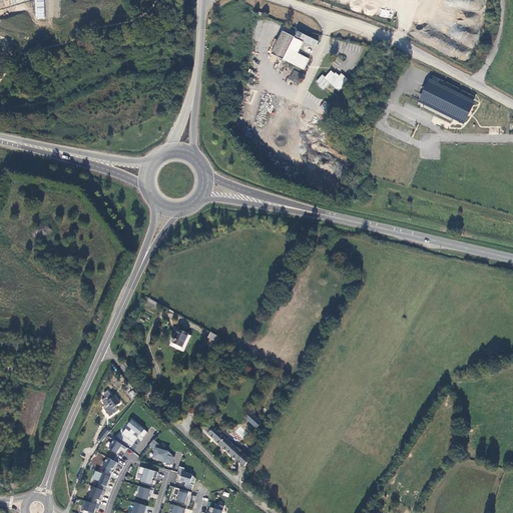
[(35,0),(36,18),(45,18),(44,0),(35,0)]
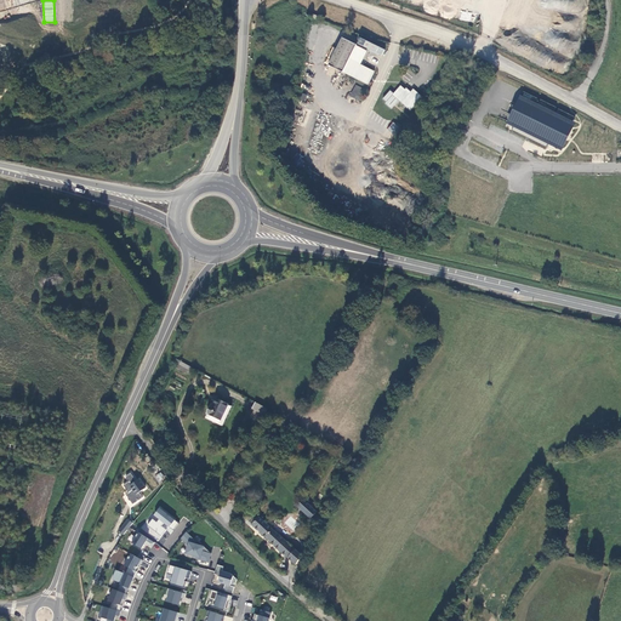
[(328,64),(366,83),(372,70),(348,58),(355,44),(341,38),(328,64)]
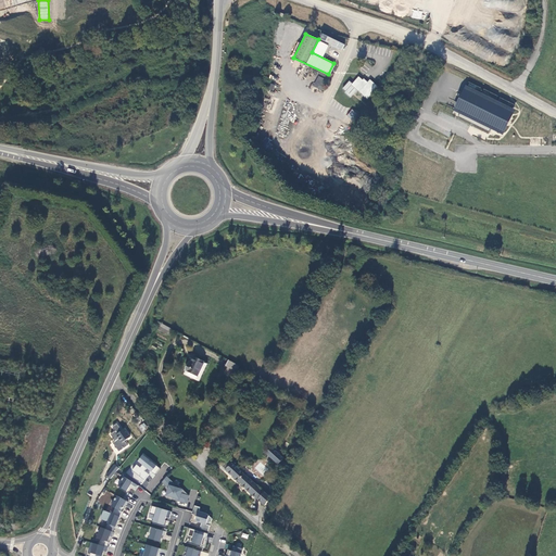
[(368,99),(379,86),(373,80),(369,84),(359,76),(354,83),(351,80),(344,88),(346,90),(344,92),(350,97),(356,89),(368,99)]
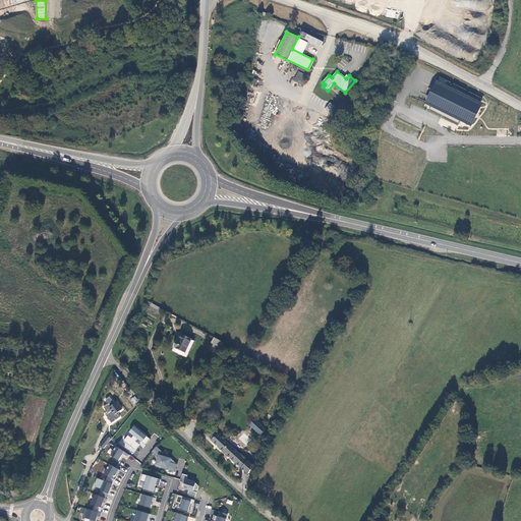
[(303,77),(296,74),(293,79),(301,82),(303,77)]
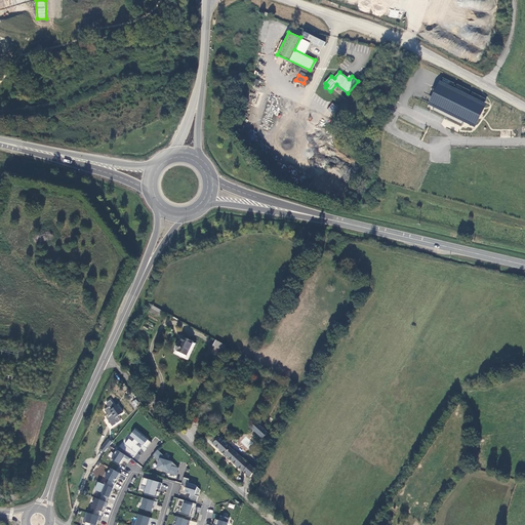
[(488,103),(442,80),(429,106),(475,128),(488,103)]
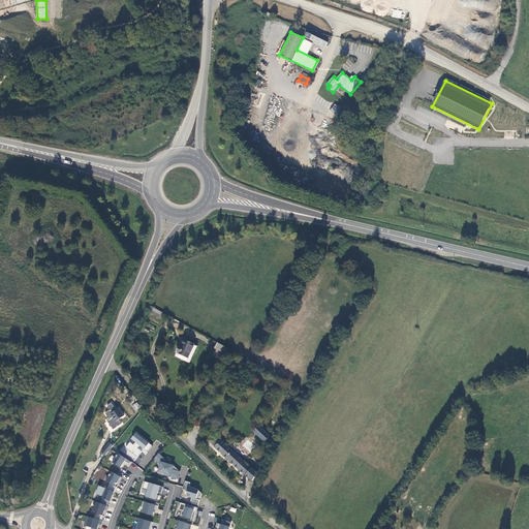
[(335,104),(330,111),(336,115),(340,109),(335,104)]
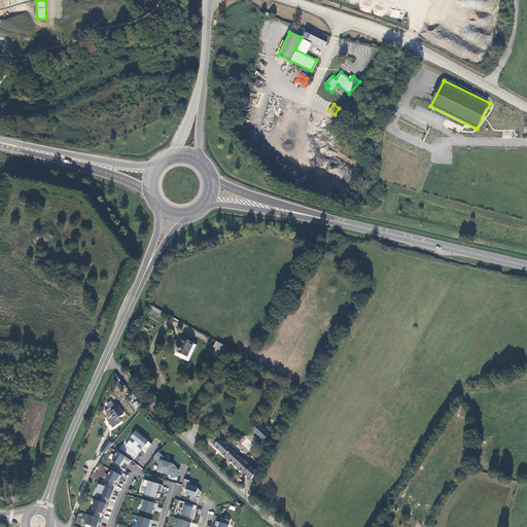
[(161,318),(164,312),(154,307),(151,313),(161,318)]
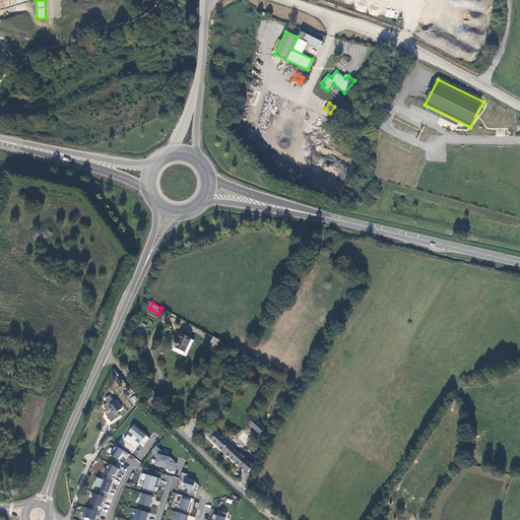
[(185,351),(192,339),(182,334),(179,340),(178,339),(175,346),(183,350),(185,351)]
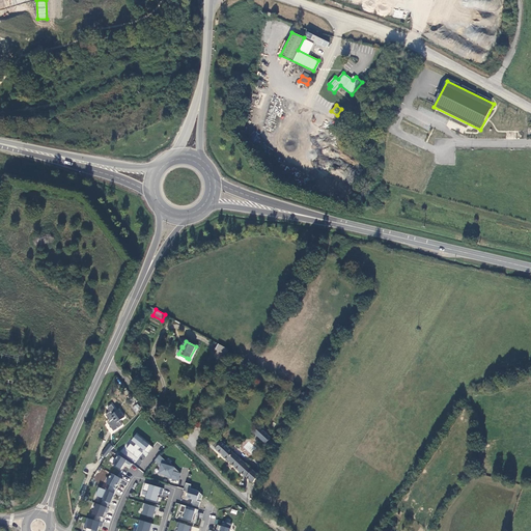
[(217,350),(227,355),(229,350),(219,344),(217,350)]
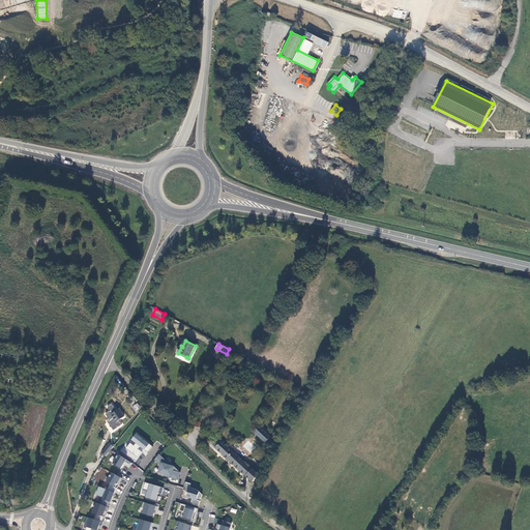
[(198,348),(196,346),(188,358),(186,357),(185,360),(190,362),(198,348)]
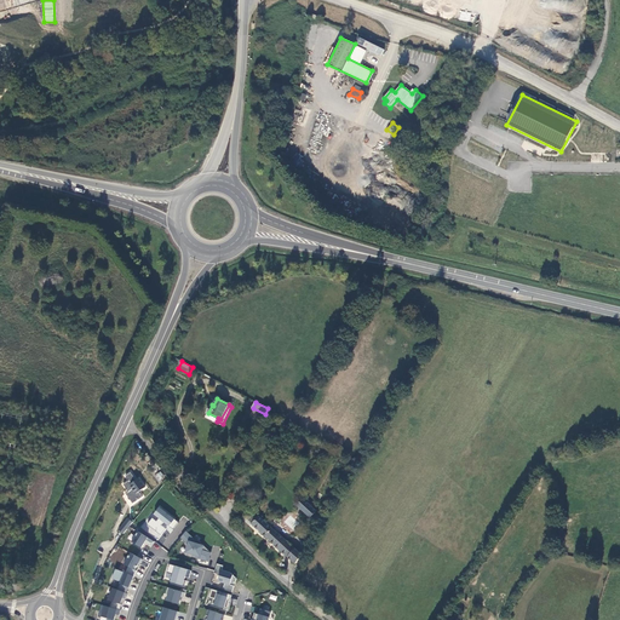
[(131,472),(126,475),(130,480),(124,484),(128,492),(126,493),(133,504),(143,497),(139,492),(145,487),(139,478),(137,480),(131,472)]
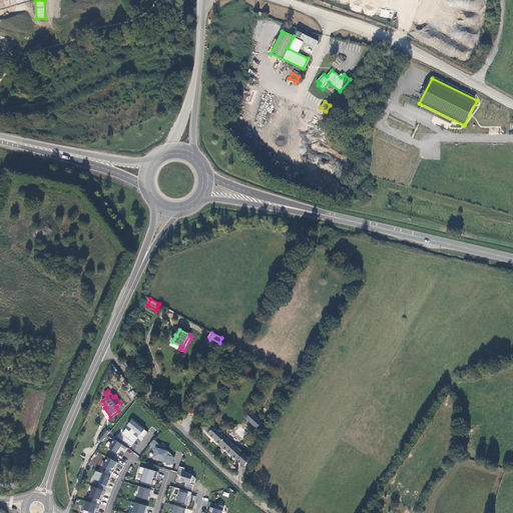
[(251,412),(245,419),(257,429),(262,423),(254,416),(255,415),(251,412)]
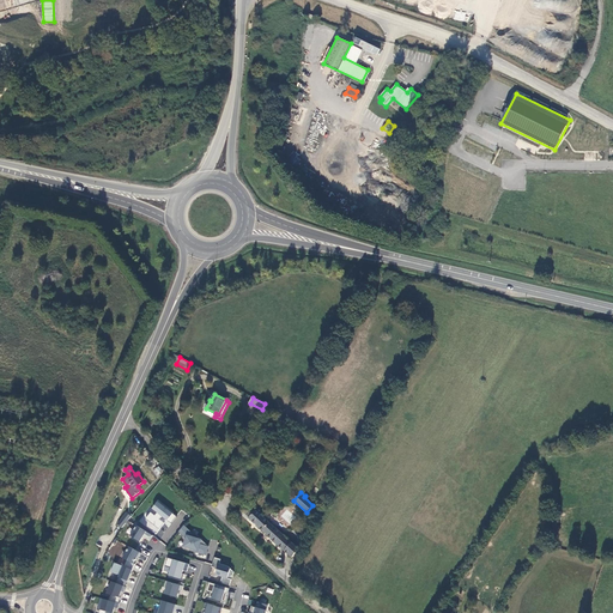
[(158,502),(152,509),(157,513),(153,516),(150,513),(145,519),(158,529),(164,523),(159,520),(162,516),(170,523),(176,516),(158,502)]
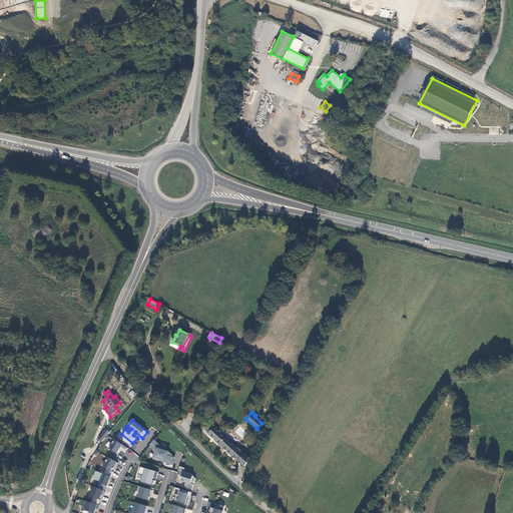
[(207,433),(244,467),(249,460),(230,443),(213,428),(208,433),(207,433)]
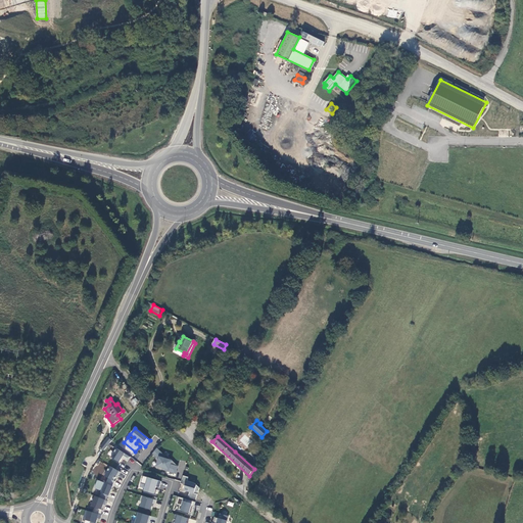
[(111,440),(108,437),(100,447),(104,450),(111,440)]
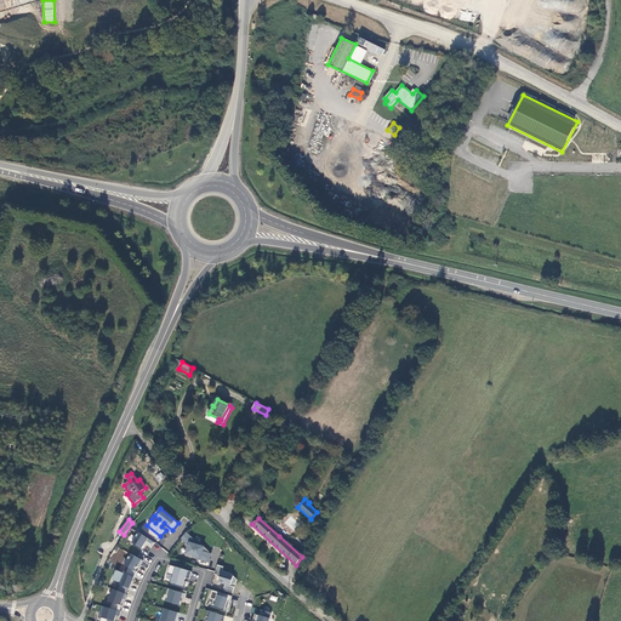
[(138,533),(132,542),(142,548),(146,543),(152,547),(154,542),(138,533)]
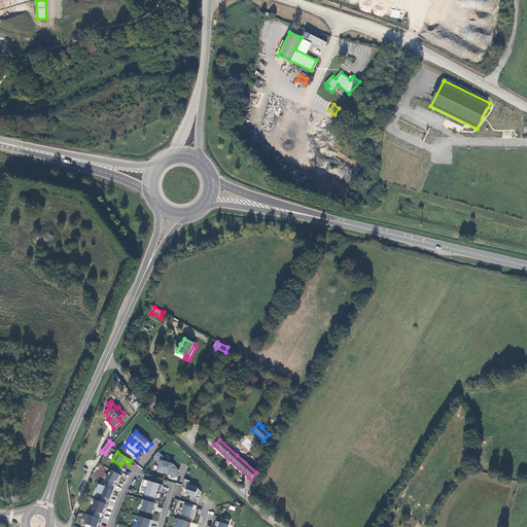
[(160,463),(157,469),(164,471),(164,472),(177,477),(179,469),(178,469),(178,468),(169,459),(168,460),(159,452),(154,457),(160,463)]
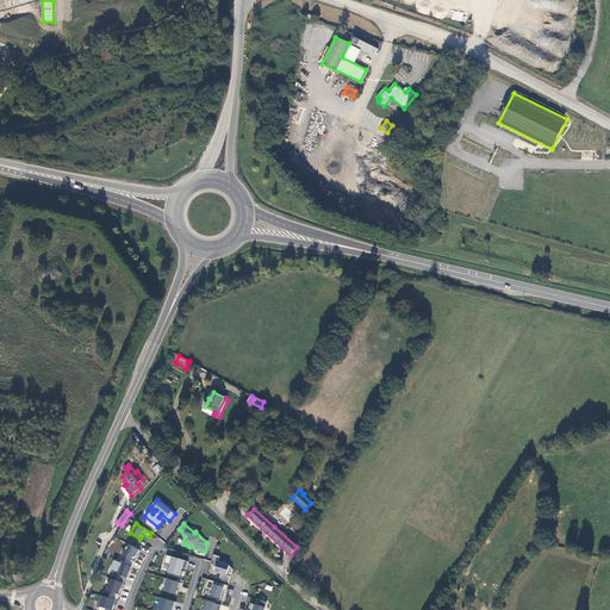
[(128,543),(122,554),(126,558),(132,561),(136,555),(138,555),(141,551),(128,543)]
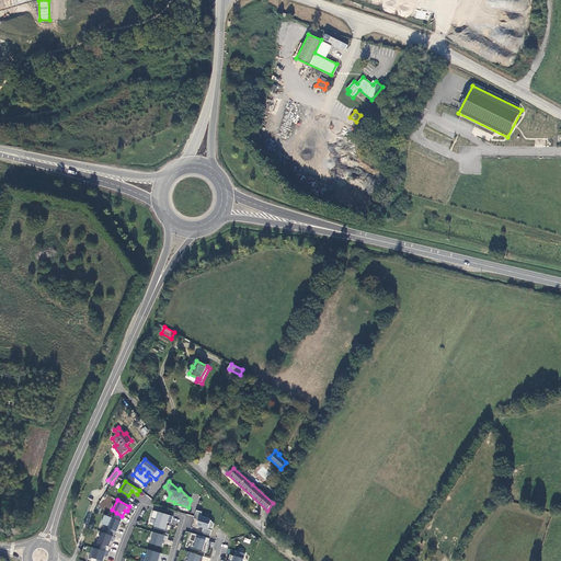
[(169,525),(167,525),(168,522),(171,523),(173,516),(153,510),(151,517),(157,519),(155,526),(167,530),(169,525)]
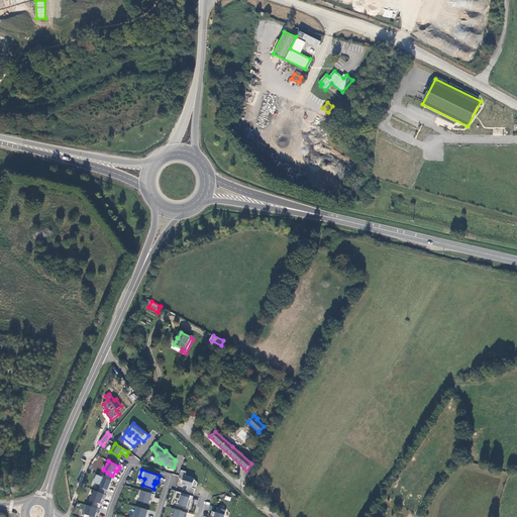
[(193,478),(185,476),(186,472),(181,470),(179,478),(184,479),(182,485),(187,487),(186,491),(194,494),(195,489),(194,488),(195,485),(196,486),(197,482),(193,478)]
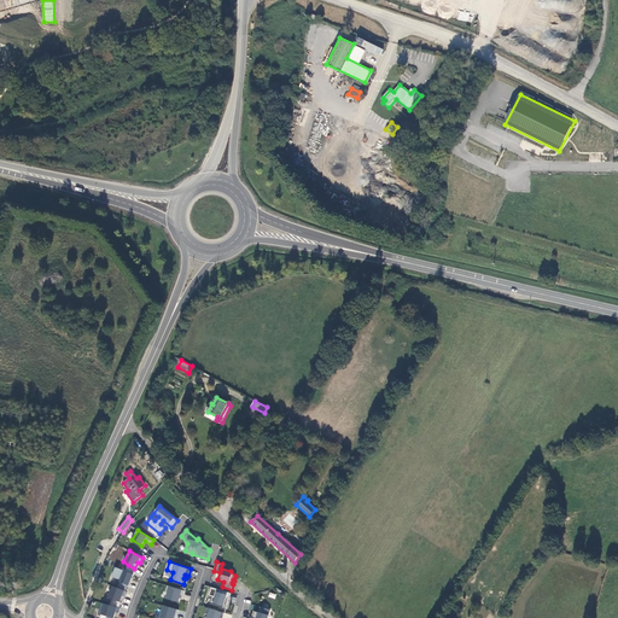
[(136,569),(134,569),(128,565),(124,571),(133,575),(136,569)]
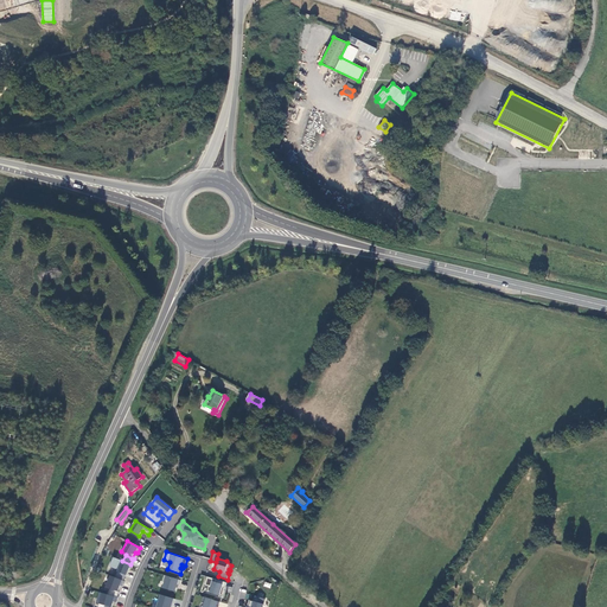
[(123,581),(131,564),(122,561),(113,557),(109,566),(117,569),(117,572),(115,577),(123,581)]
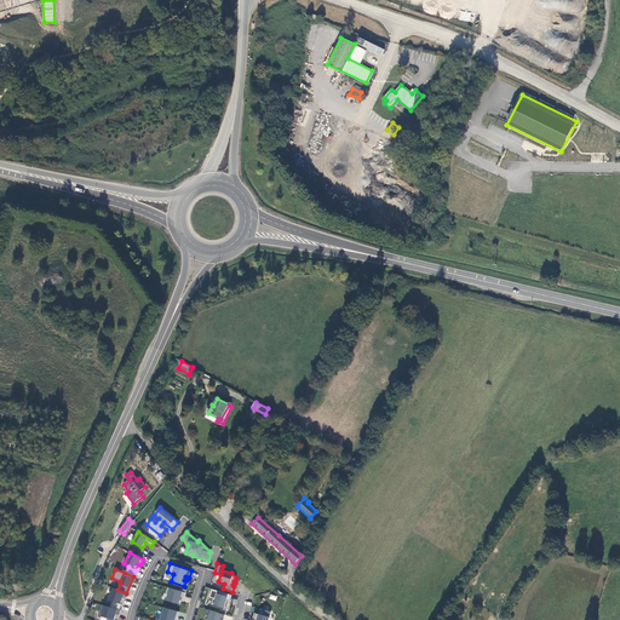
[(113,587),(109,601),(112,602),(110,606),(120,609),(121,604),(120,604),(122,597),(125,598),(127,593),(126,593),(118,590),(113,587)]
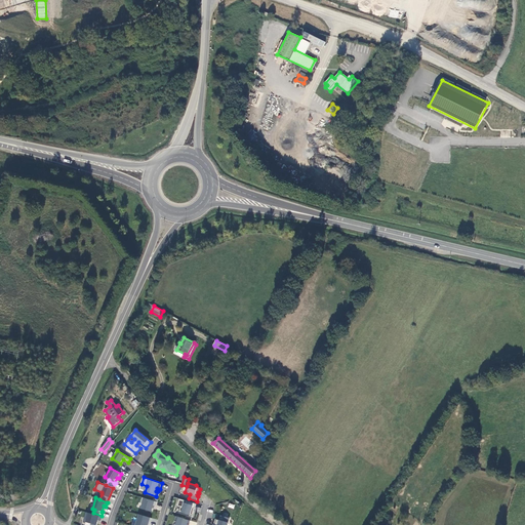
[(156,501),(142,497),(139,503),(142,503),(139,510),(151,513),(153,506),(155,507),(156,501)]
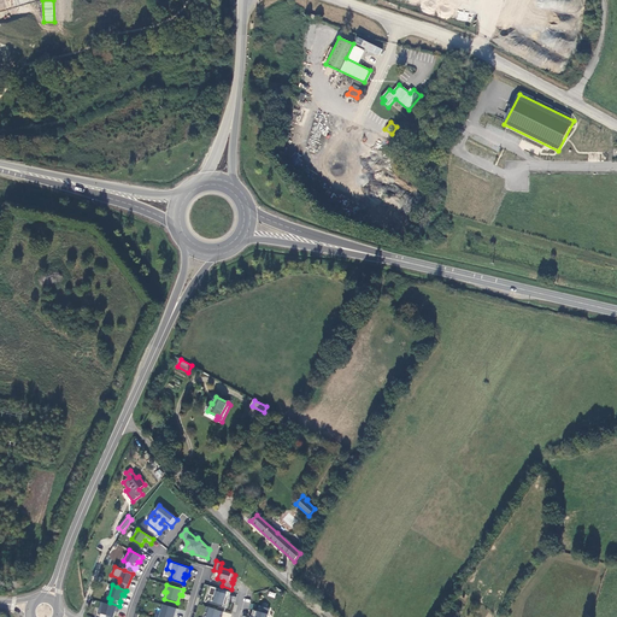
[(207,595),(211,597),(210,601),(225,606),(230,592),(210,586),(207,595)]
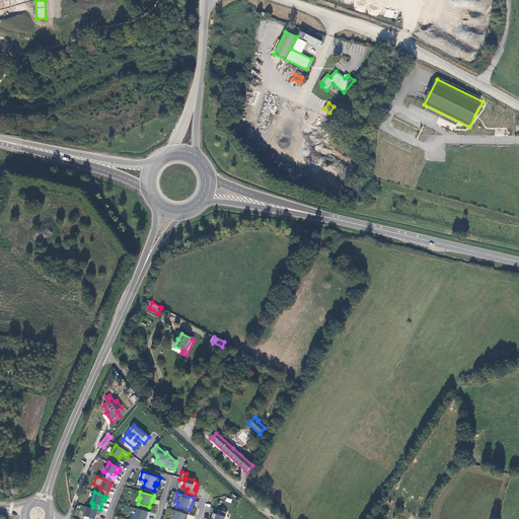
[(82,515),(90,517),(89,518),(92,518),(94,518),(96,514),(99,514),(100,510),(92,507),(85,506),(82,515)]
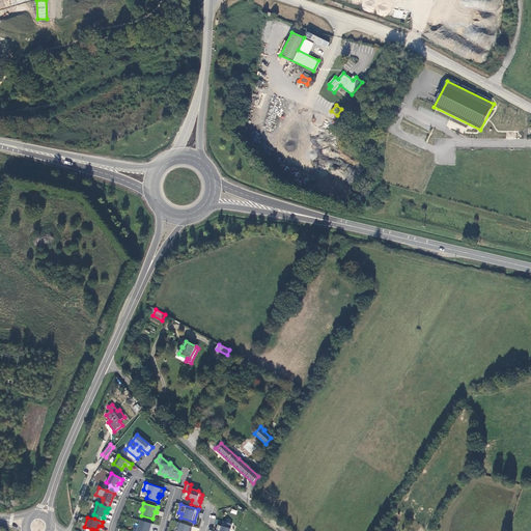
[(148,530),(149,530),(150,530),(152,524),(141,520),(137,530),(148,530)]
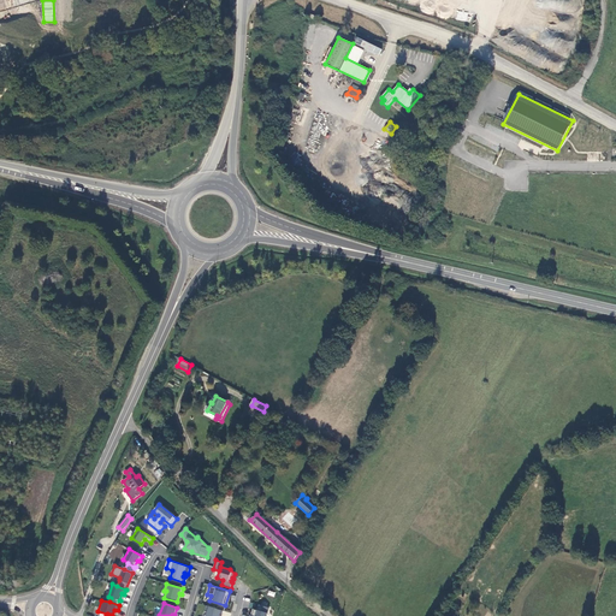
[(223,611),(206,605),(203,610),(208,611),(206,615),(218,615),(219,615),(221,615),(223,611)]
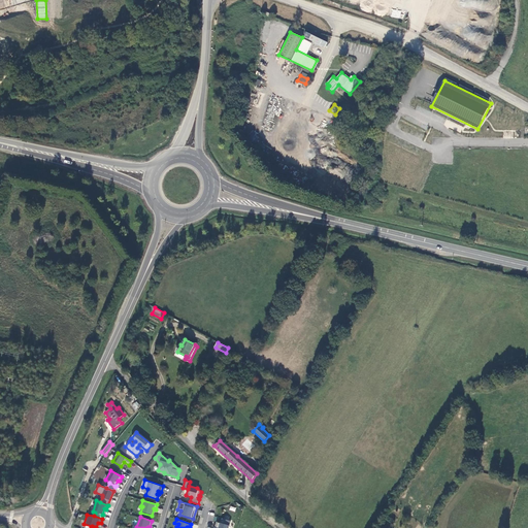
[(228,527),(230,521),(222,519),(221,523),(218,522),(216,527),(213,527),(212,527),(228,527)]
